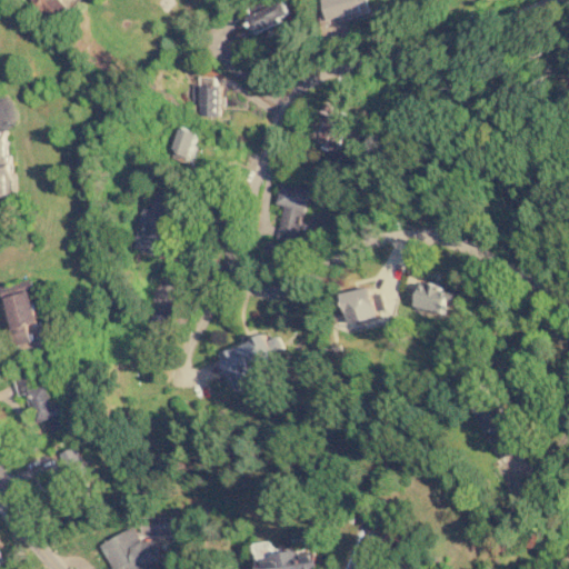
[(32,0),(45,12),(56,0),(32,0)]
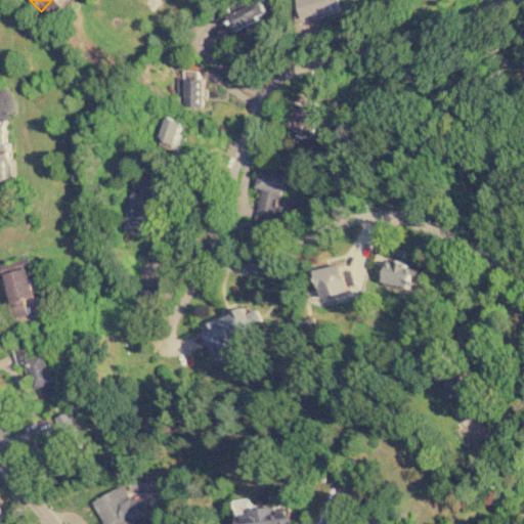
[(260,0),(229,13),(235,29),(268,14),(262,0),(260,0)]
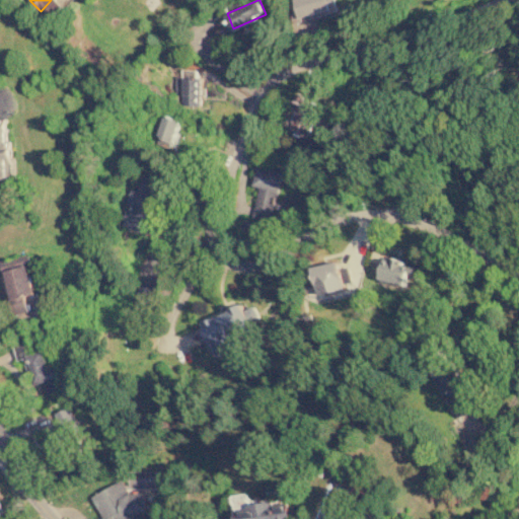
[(182,92),(181,104),(201,105),(202,77),(186,76),(186,75),(175,75),(175,92),(182,92)]
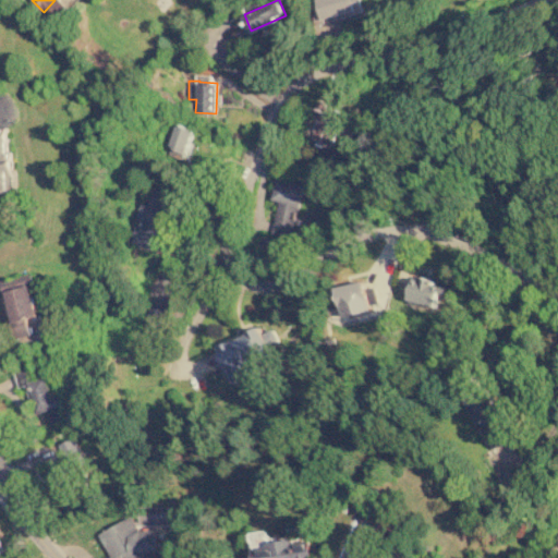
[(317,117),(310,141),(334,147),(343,109),(317,102),(313,116),(317,117)]
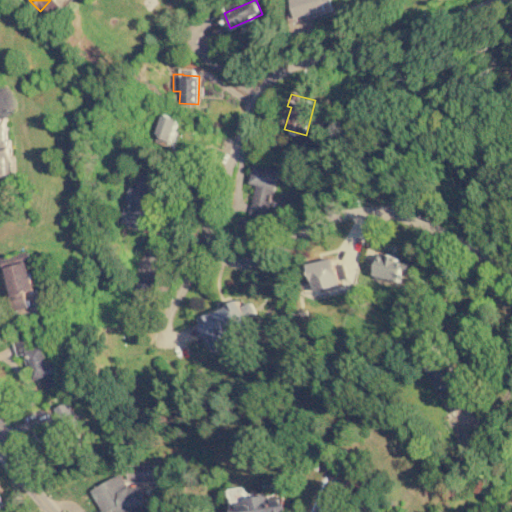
[(179,118),(162,113),(153,141),(170,146),(179,118)]
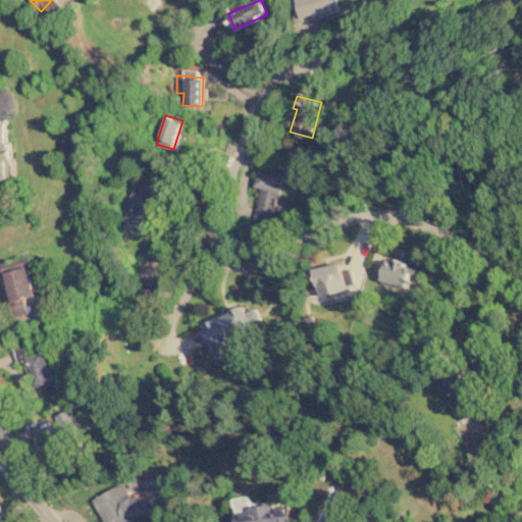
[(254,218),(278,223),(283,202),(279,201),(285,172),(259,166),(254,187),(260,189),(254,218)]
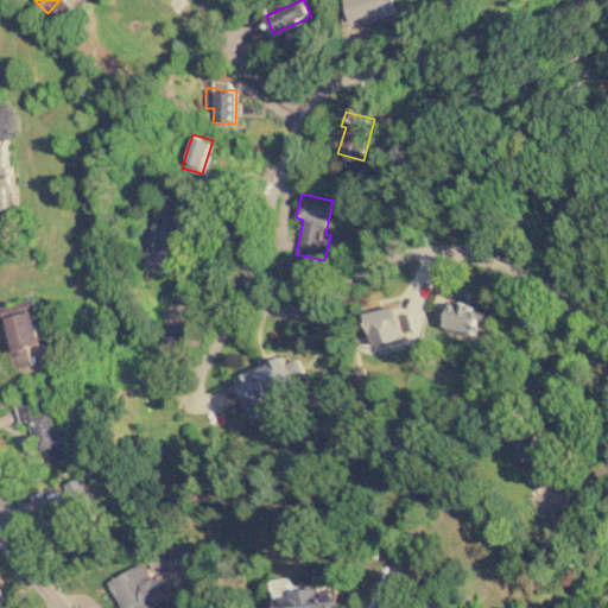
[(152,220),(143,265),(179,272),(184,252),(175,251),(183,207),(165,203),(162,221),(152,220)]
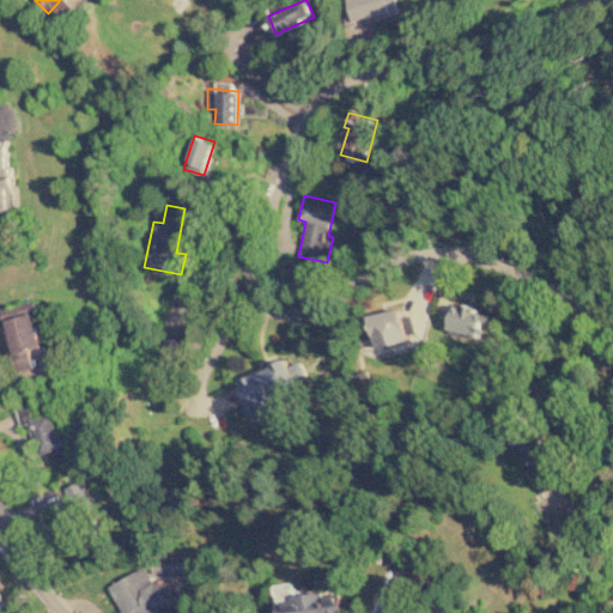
[(42,347),(32,311),(37,310),(35,299),(1,308),(18,371),(35,366),(31,350),(42,347)]
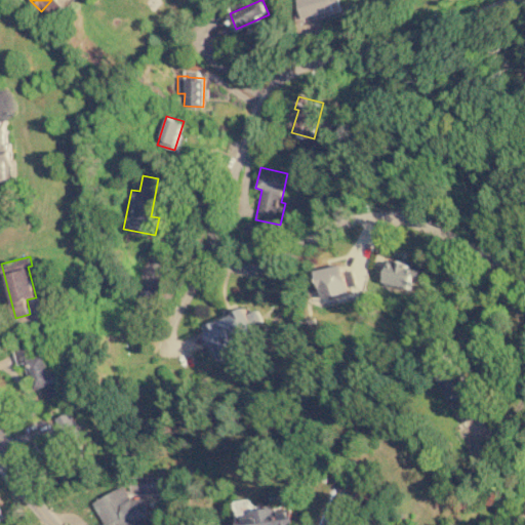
[(421,268),(390,258),(382,281),(408,288),(411,278),(417,280),(421,268)]
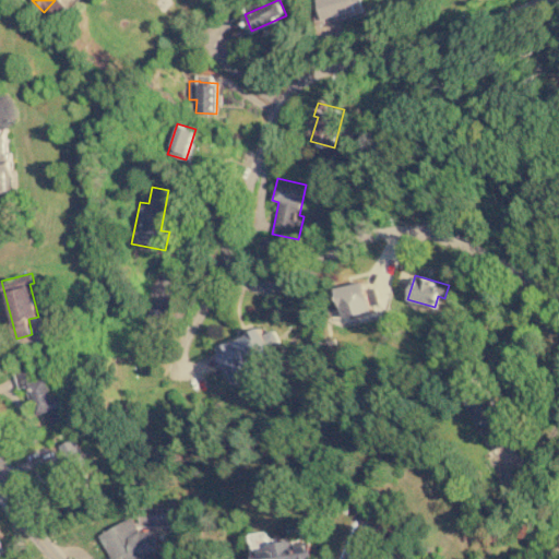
[(336,287),(343,316),(380,307),(375,286),(366,288),(365,281),(336,287)]
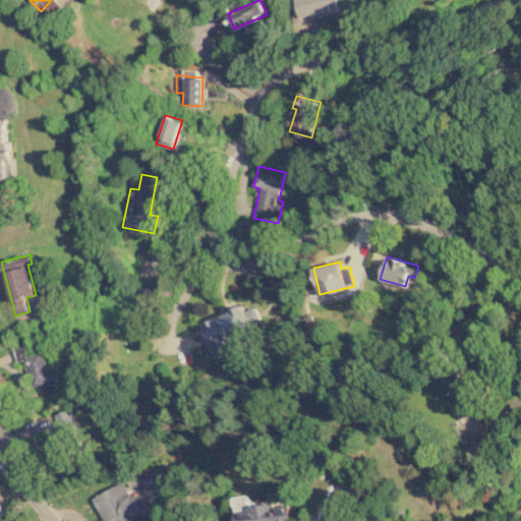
[(215,355),(233,348),(229,339),(263,326),(255,306),(246,310),(244,306),(201,323),(215,355)]
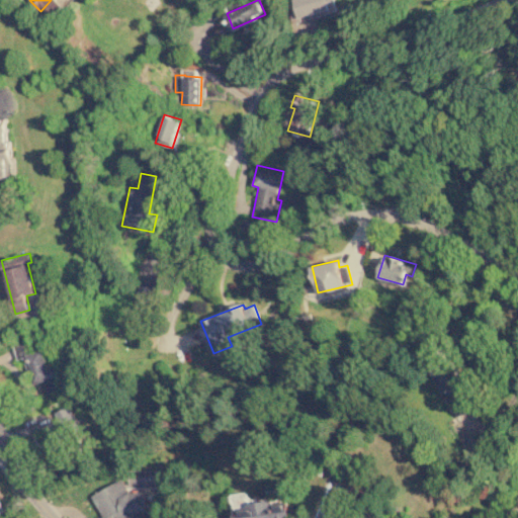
[(45,347),(32,350),(29,339),(13,344),(17,358),(25,356),(33,383),(59,376),(56,366),(51,368),(45,347)]
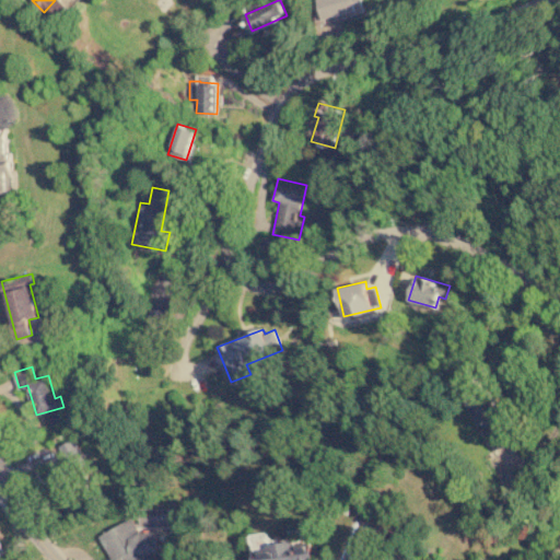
[(466,399),(493,450),(515,438),(489,387),(466,399)]
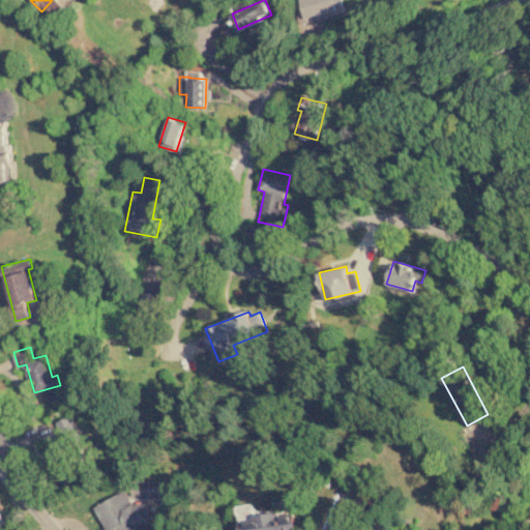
[(45,442),(54,465),(68,459),(63,446),(82,439),(70,413),(55,420),(61,435),(45,442)]
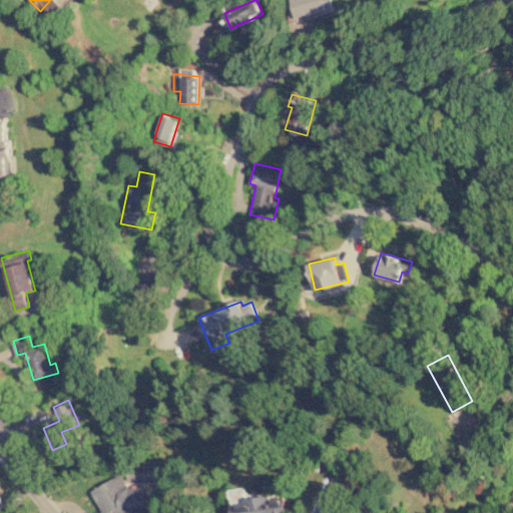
[(90,489),(101,511),(97,512),(151,512),(138,485),(129,490),(121,474),(90,489)]
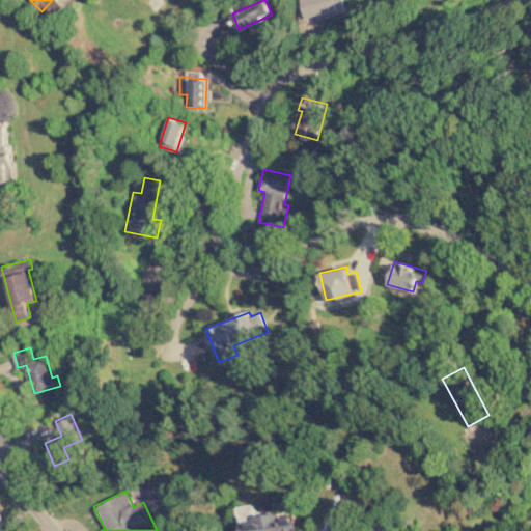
[(327,530),(341,530),(354,502),(336,495),(323,529),(327,530)]
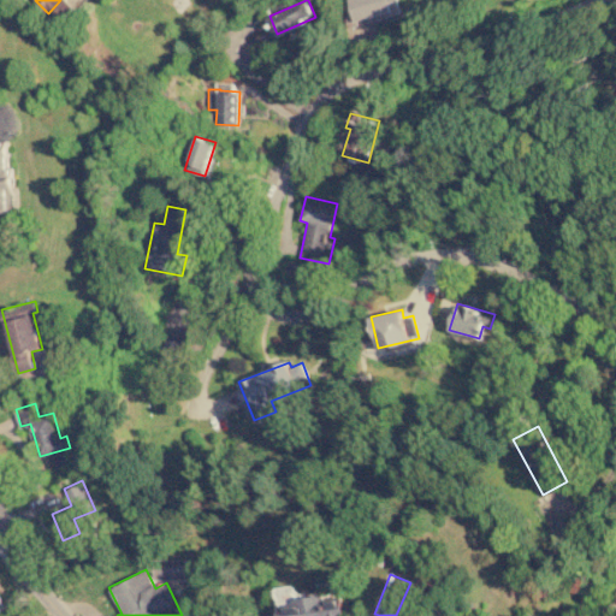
[(279,615),(342,615),(341,597),(324,599),(324,596),(278,600),(279,615)]
